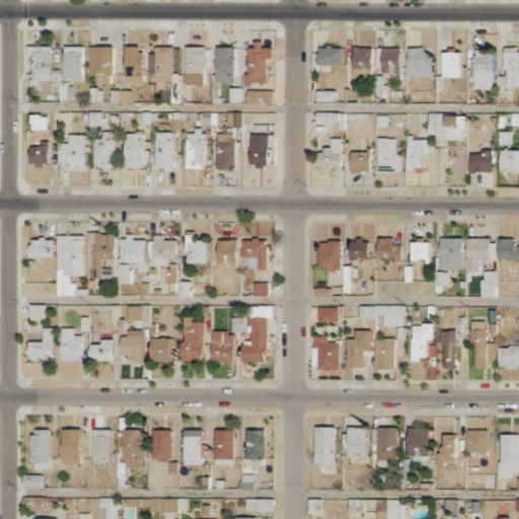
[(268,83),(268,59),(273,59),(273,47),(262,48),(262,42),(254,42),(254,48),(248,48),(248,74),(245,74),(245,83),(268,83)]
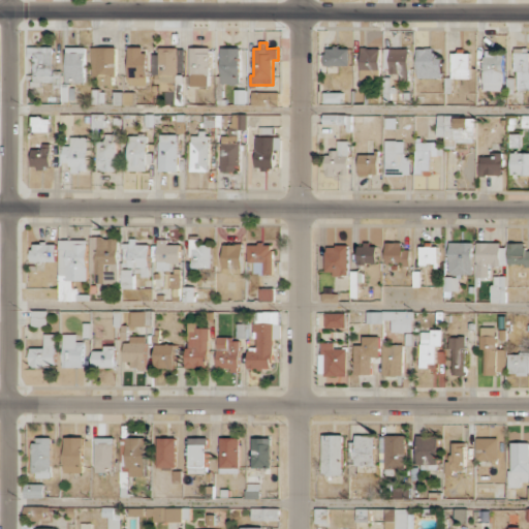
[(53,47),(28,47),(28,58),(33,58),(33,84),(53,84),(53,93),(61,93),(61,101),(74,101),(74,85),(61,85),(61,71),(53,71),(53,47)]
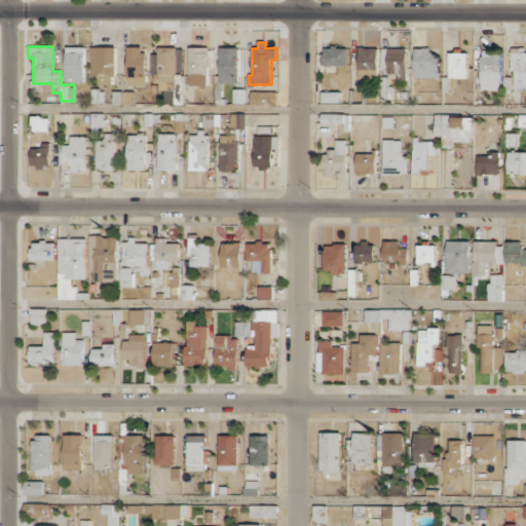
[(85,47),(66,46),(66,82),(85,82),(85,47)]
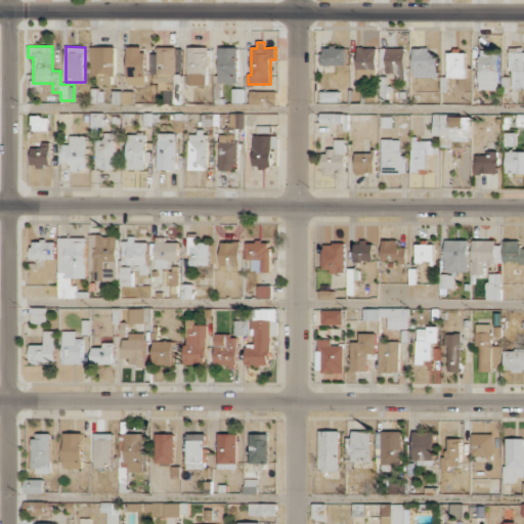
[(114,46),(90,47),(90,76),(98,76),(98,84),(115,84),(114,46)]
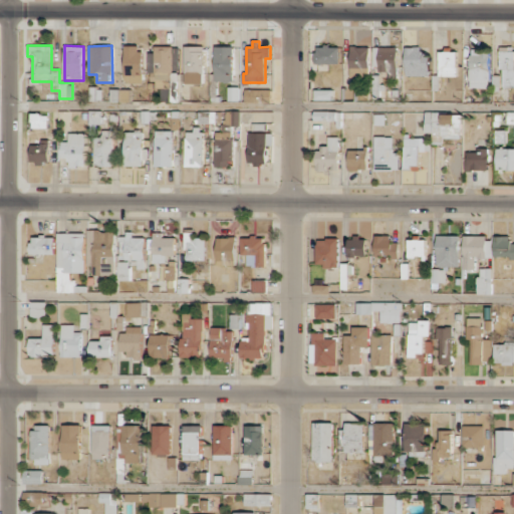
[(124,82),(143,82),(143,45),(124,45),(124,82)]
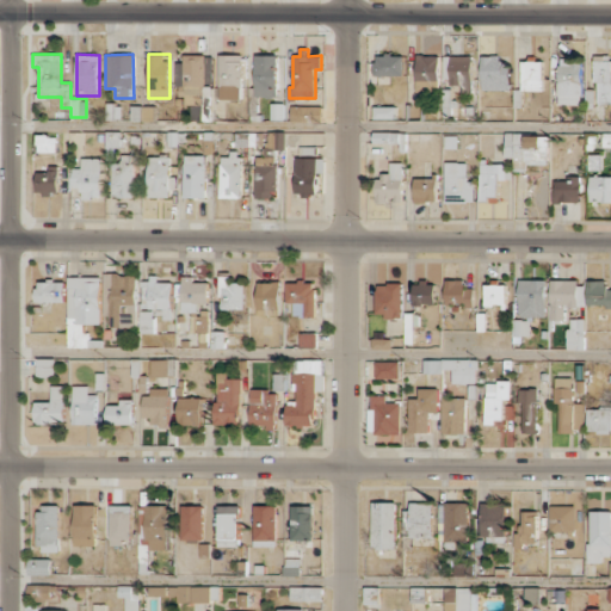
[(207,55),(184,55),(184,62),(177,62),(177,96),(185,96),(185,105),(191,105),(191,121),(213,121),(213,86),(207,86),(207,55)]
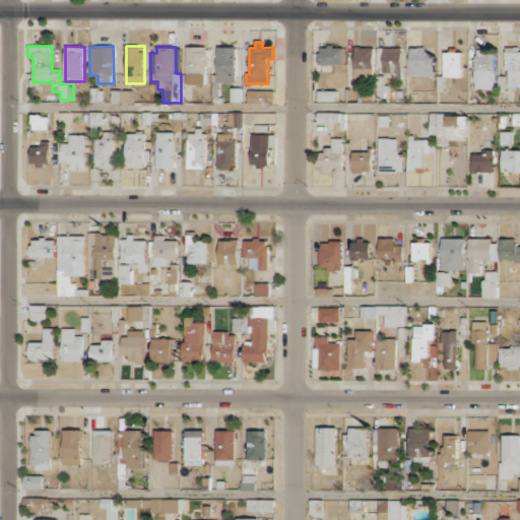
[(206,47),(187,47),(187,84),(206,84),(206,47)]
